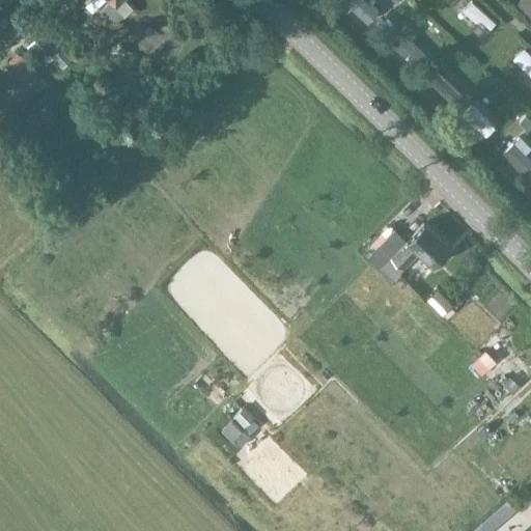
[(107,0),(109,1),(100,10),(106,17),(115,20),(126,16),(133,8),(124,0),(107,0)]
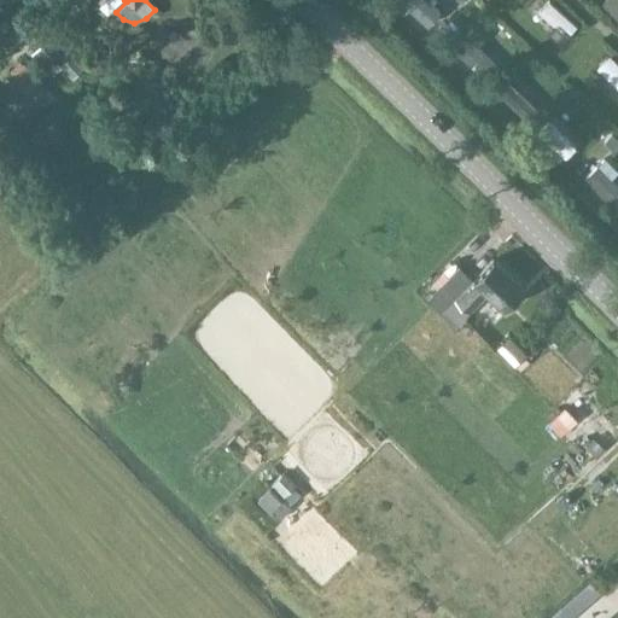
[(561,36),(575,24),(551,0),(544,0),(536,9),(561,36)]
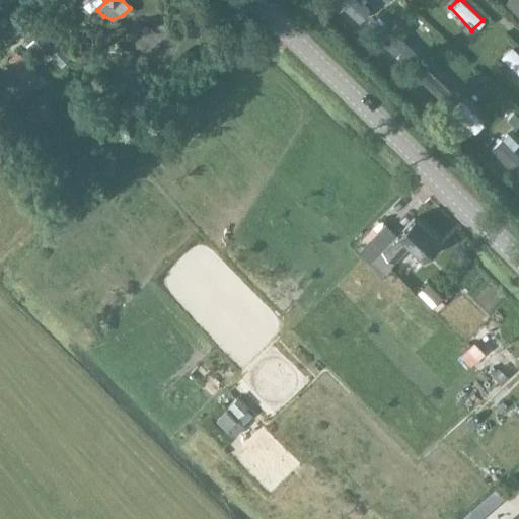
[(387,26),(376,35),(402,64),(414,54),(387,26)]
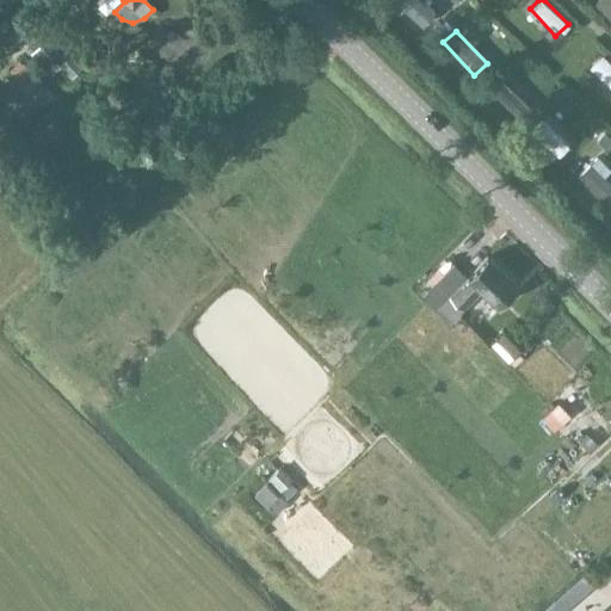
[(36,56),(65,85),(84,67),(54,37),(36,56)]
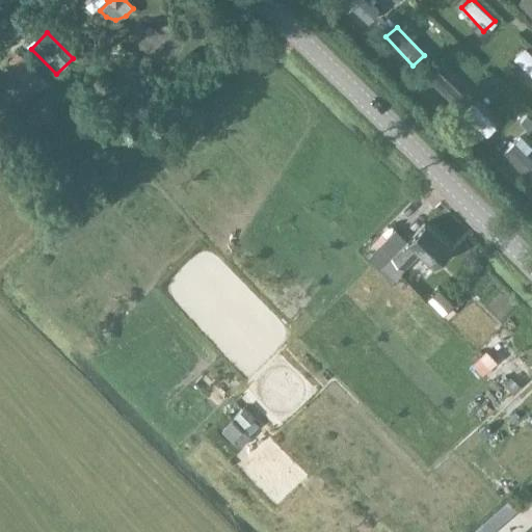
[(516,59),(531,69),(531,49),(525,45),(516,59)]
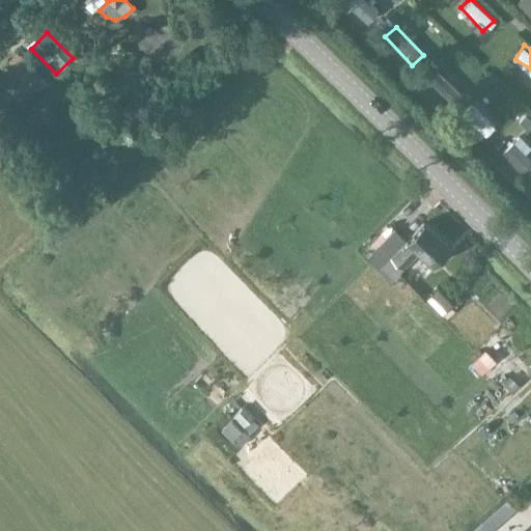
[(518,152),(503,167),(513,178),(528,163),(518,152)]
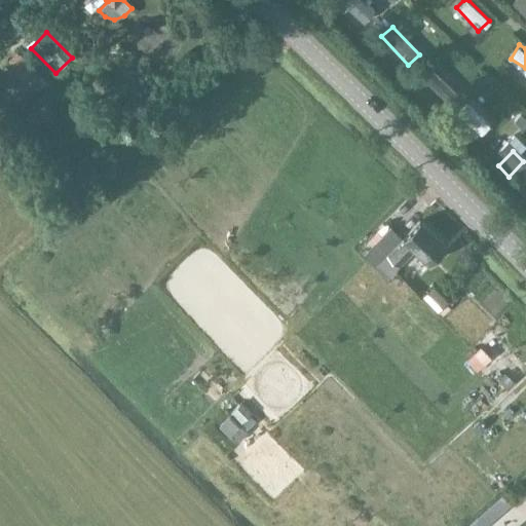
[(445,246),(419,221),(403,238),(390,227),(365,255),(387,278),(415,249),(429,262),(445,246)]
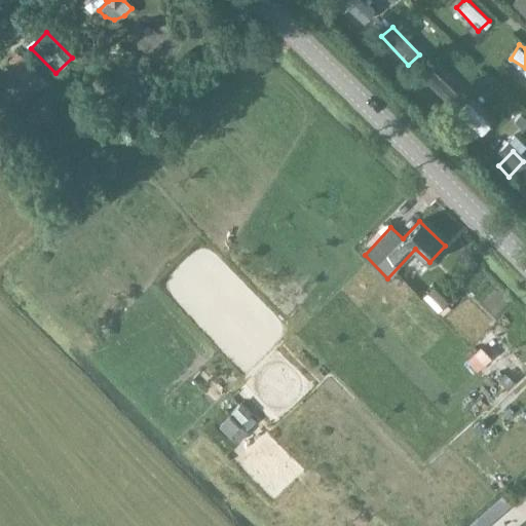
[(436,311),(450,304),(439,283),(424,290),(436,311)]
